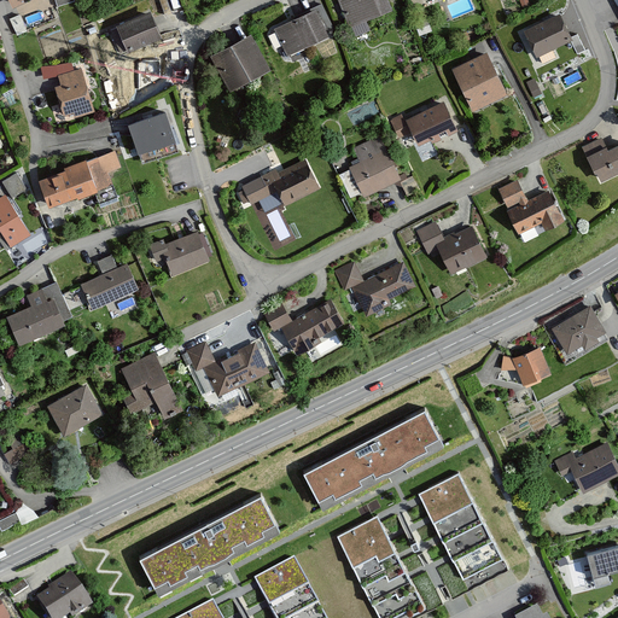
[(45,0),(9,0),(17,17),(47,4),(45,0)]
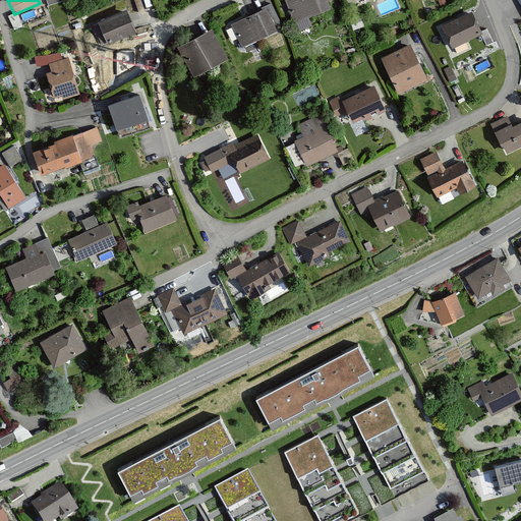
[(329,0),(287,0),(295,19),(331,4),(329,0)]
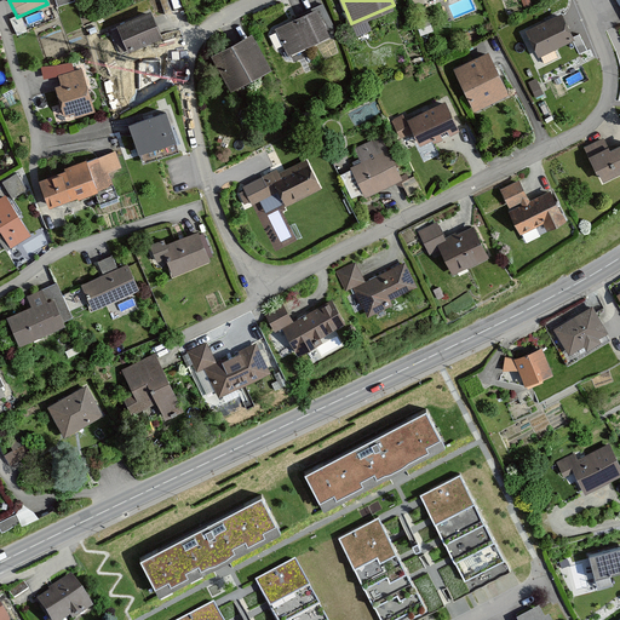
[(322,7),(275,27),(286,53),(333,34),(322,7)]
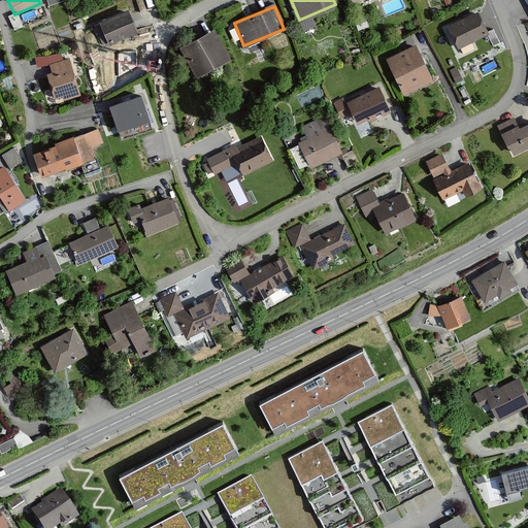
[(129,7),(100,20),(110,42),(139,30),(129,7)]
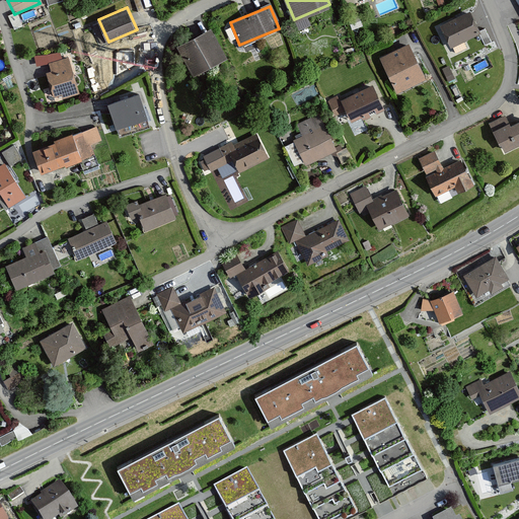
[(472,9),(440,25),(452,49),(485,32),(472,9)]
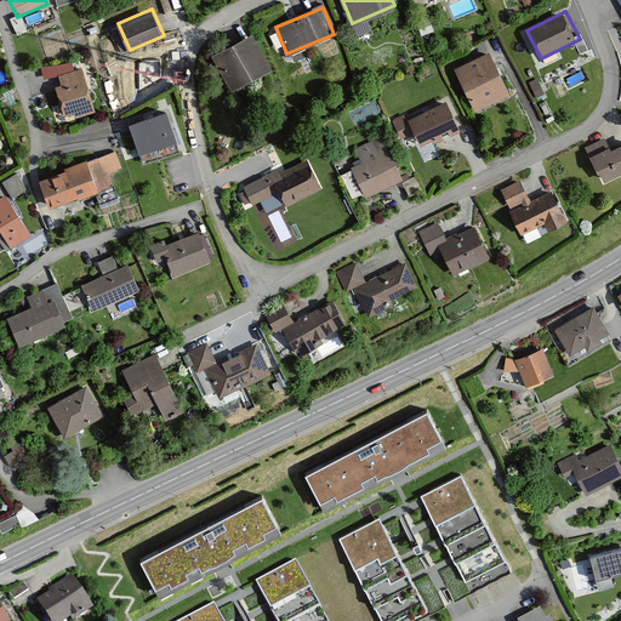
[(357,22),(360,30),(372,27),(369,18),(357,22)]
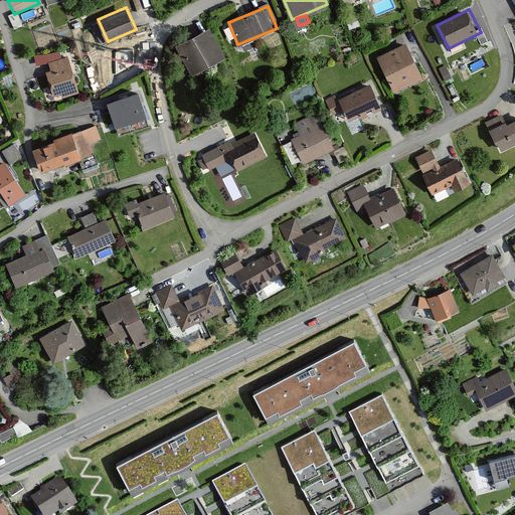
[(209,26),(176,44),(192,74),(225,57),(209,26)]
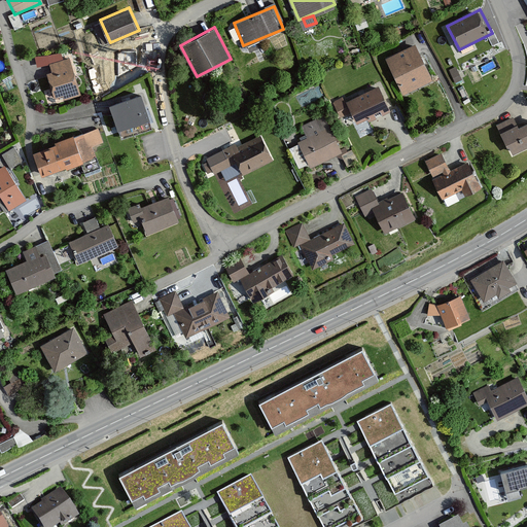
[(415,41),(385,57),(405,94),(434,78),(415,41)]
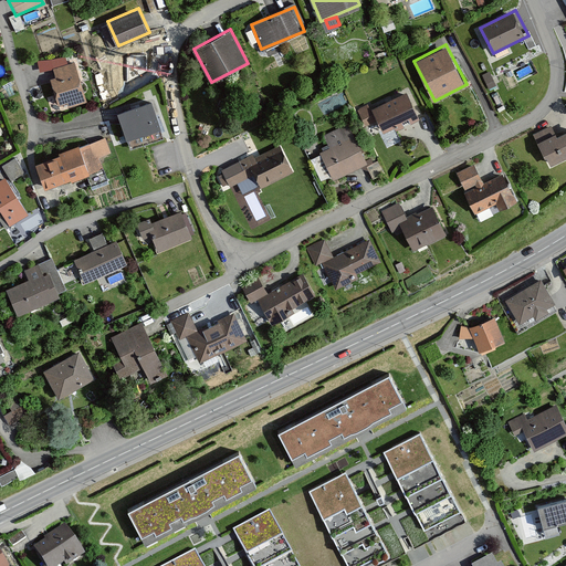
[(67,55),(51,60),(55,77),(52,79),(60,106),(83,100),(73,62),(70,63),(67,55)]
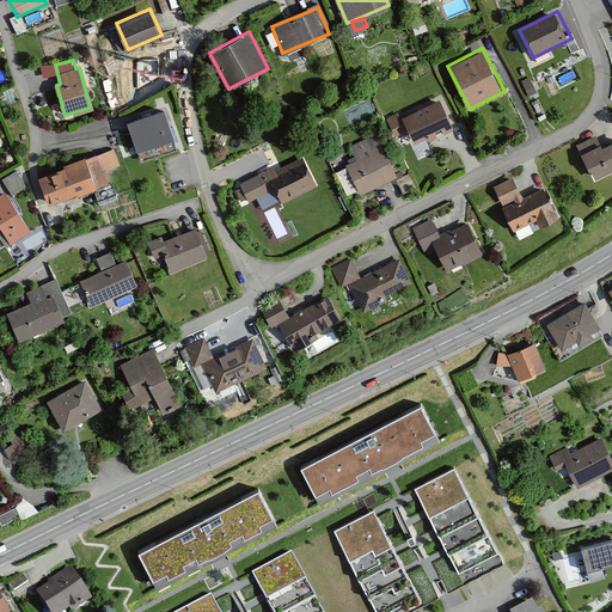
[(398,109),(385,116),(395,135),(409,128),(418,146),(454,127),(439,97),(402,117),(398,109)]
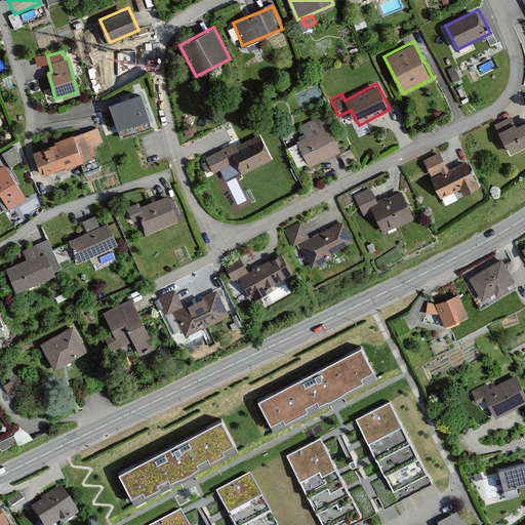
[(143,94),(107,104),(116,137),(152,128),(143,94)]
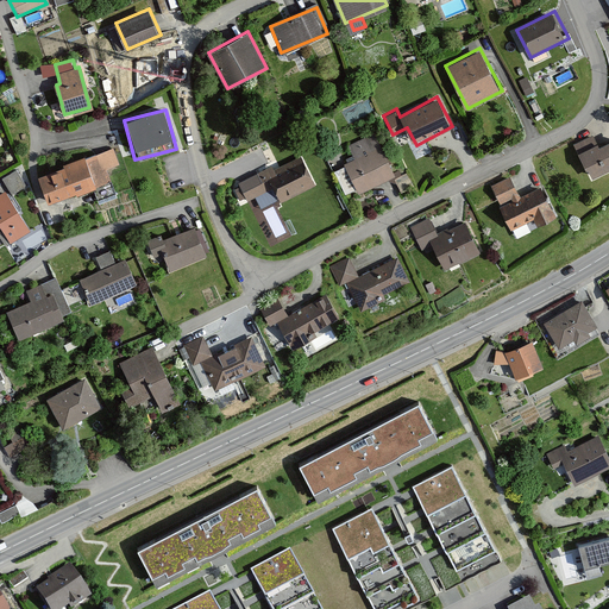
[(375,131),(349,143),(356,157),(345,163),(359,193),(396,174),(375,131)]
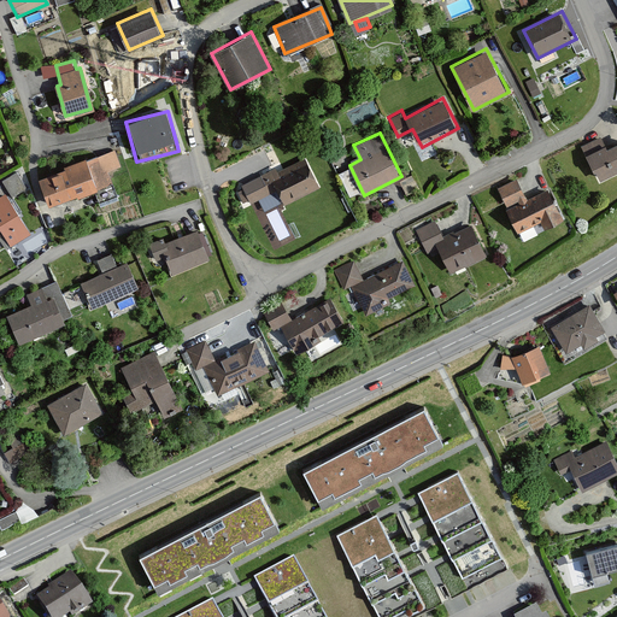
[(603,135),(581,145),(598,182),(616,172),(616,144),(609,148),(603,135)]
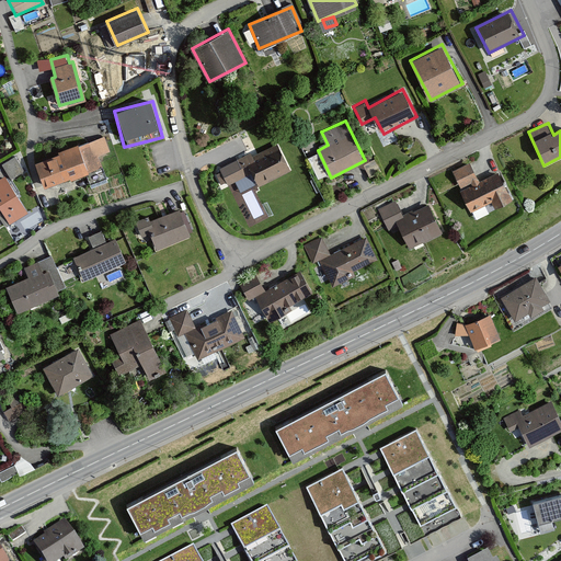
[(103,135),(34,159),(44,189),(103,169),(99,153),(107,150),(103,135)]
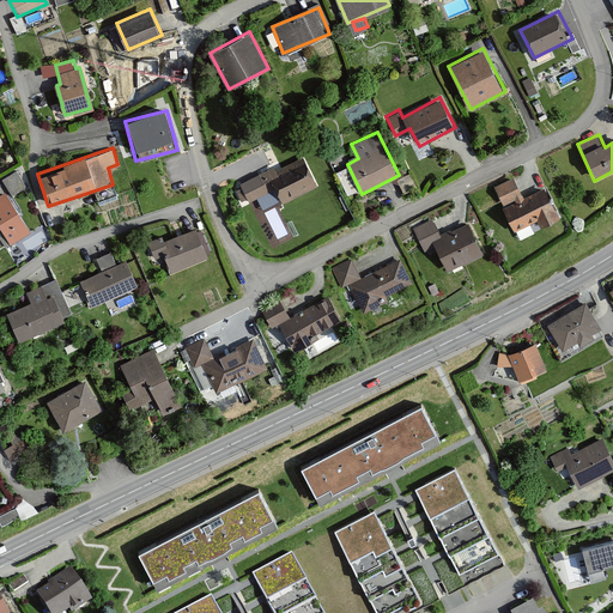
[(303,151),(249,176),(259,195),(274,188),(283,206),(321,188),(303,151)]
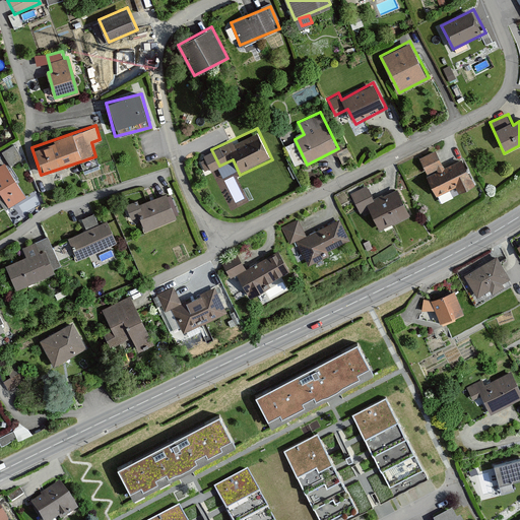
[(15,144),(2,152),(9,165),(22,157),(15,144)]
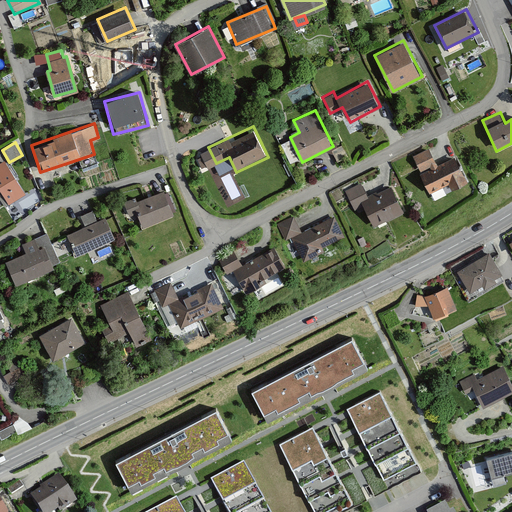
[(432,148),(415,156),(434,197),(468,181),(456,155),(439,163),(432,148)]
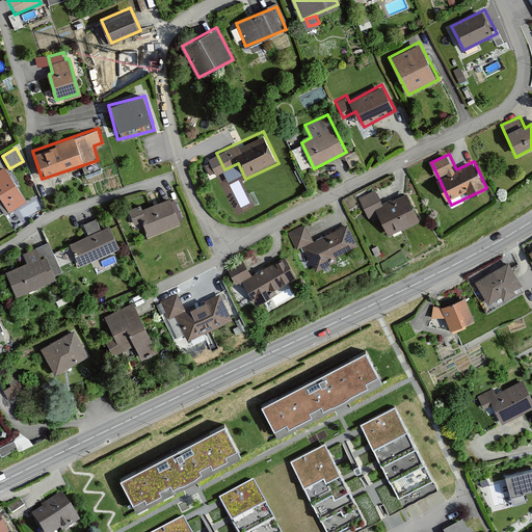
[(6,167),(0,170),(0,194),(8,210),(26,200),(6,167)]
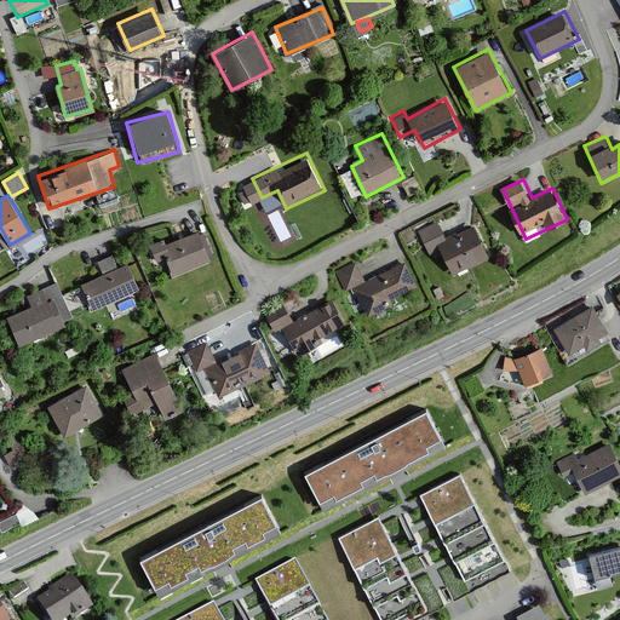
[(446,241),(436,219),(418,228),(429,252),(440,247),(452,273),(488,257),(475,228),(446,241)]
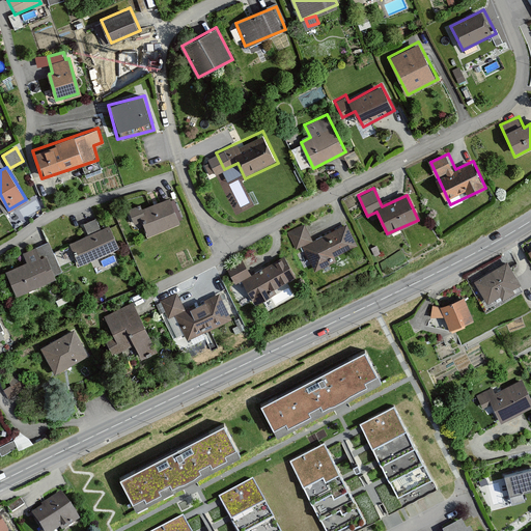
[(140,203),(129,207),(135,223),(143,220),(150,236),(184,223),(173,196),(142,207),(140,203)]
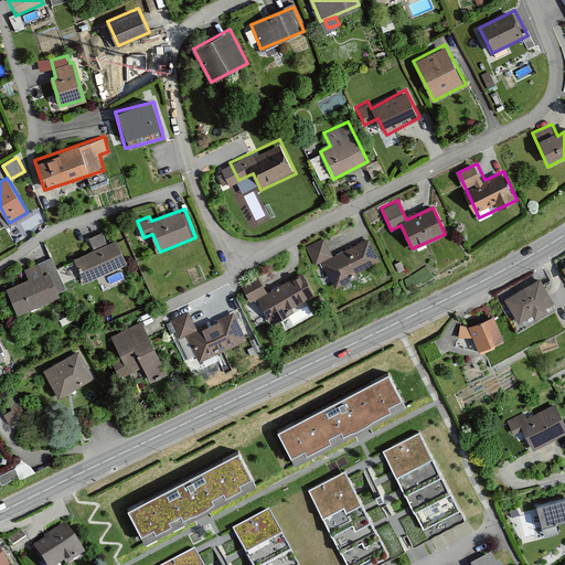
[(105,228),(89,235),(94,246),(109,240),(105,228)]
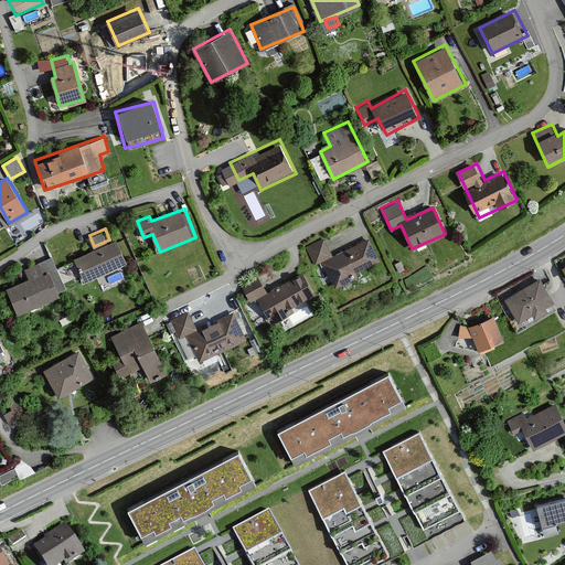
[(331,256),(323,238),(308,246),(316,263),(322,262),(336,289),(354,279),(352,275),(382,260),(371,237),(331,256)]
